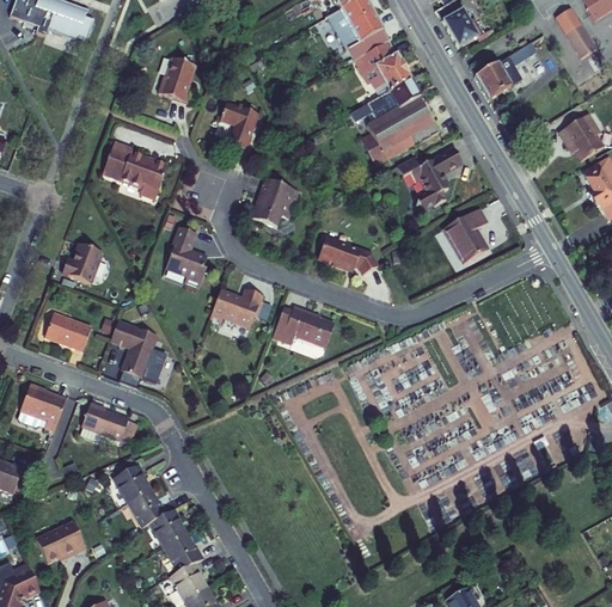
[(14,0),(10,14),(38,25),(36,31),(46,35),(48,29),(85,43),(95,18),(85,16),(87,8),(65,0),(63,5),(57,4),(59,0),(14,0)]
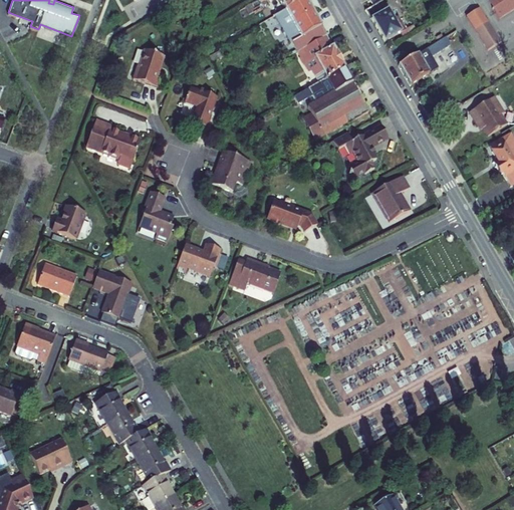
[(297,49),(302,46),(325,32),(306,0),(296,0),(285,7),(257,23),(262,31),(280,20),(297,49)]
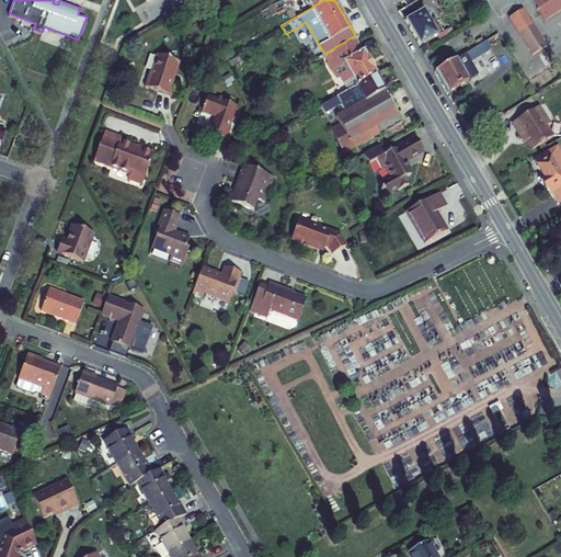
[(443,29),(434,13),(428,16),(423,7),(418,10),(411,0),(408,2),(399,8),(420,43),(443,29)]
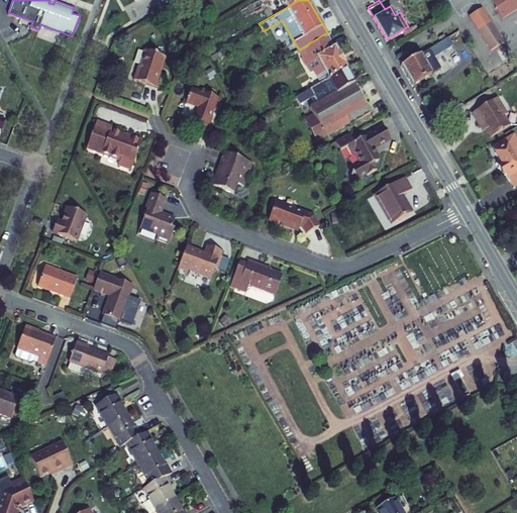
[(452,10),(446,0),(434,0),(441,12),(443,15),(452,10)]
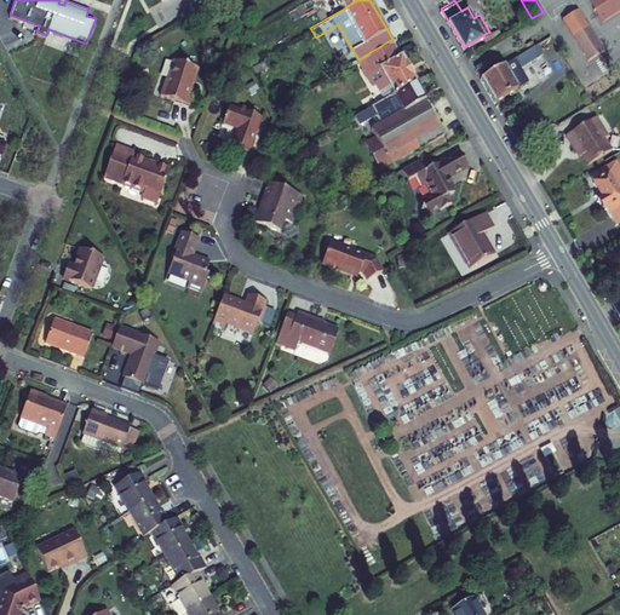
[(604,12),(619,1),(619,0),(606,0),(600,4),(604,12)]
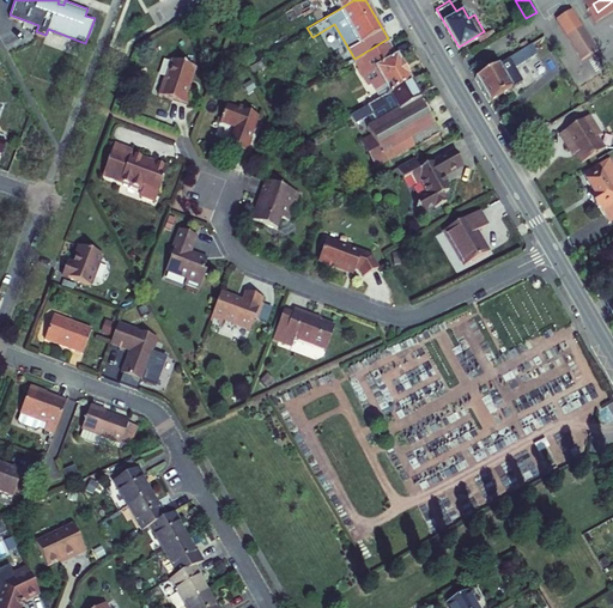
[(590,12),(593,14),(598,12),(593,4),(588,7),(590,12)]
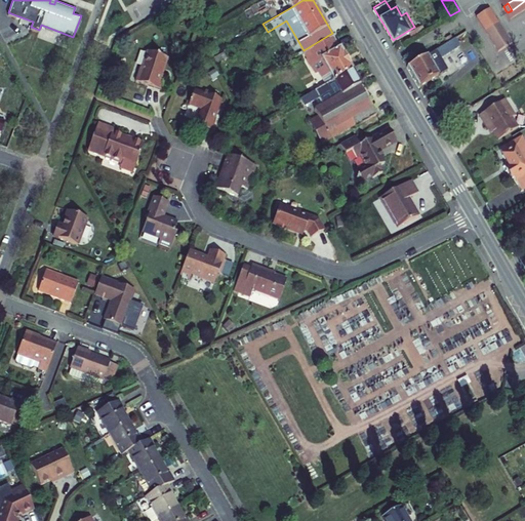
[(489,14),(487,15),(490,19),(506,10),(503,6),(496,10),(489,14)]
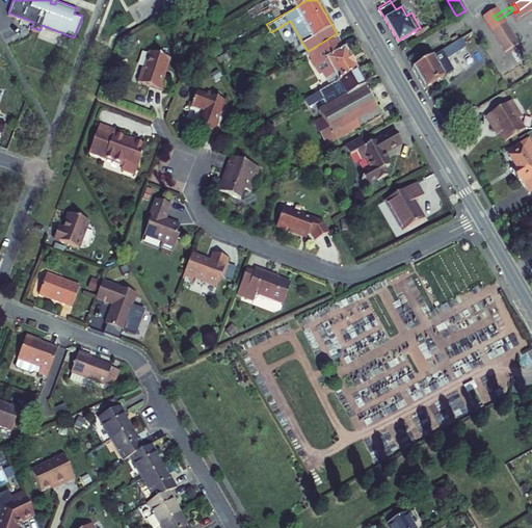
[(494,16),(487,20),(490,24),(497,20),(494,16)]
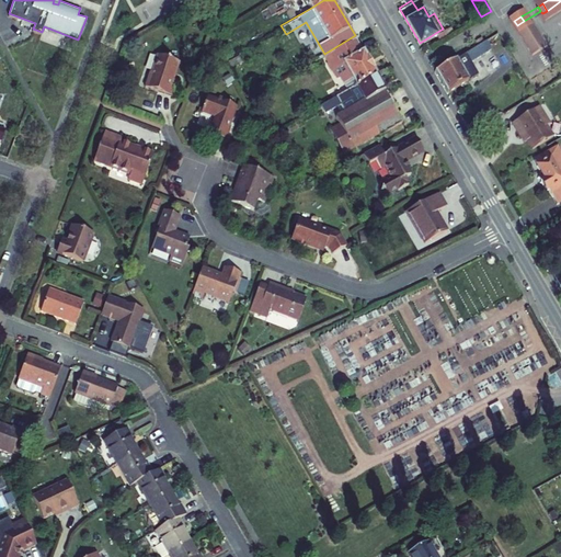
[(531,20),(517,29),(533,52),(546,43),(531,20)]
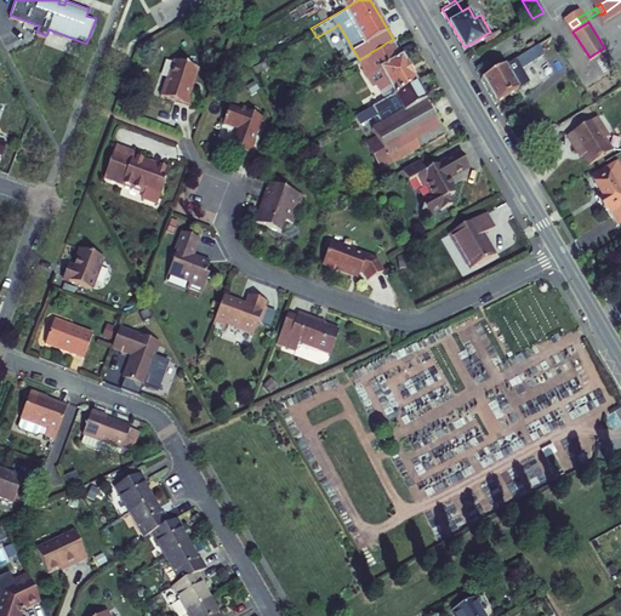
[(365,56),(388,95),(416,79),(393,39),(365,56)]
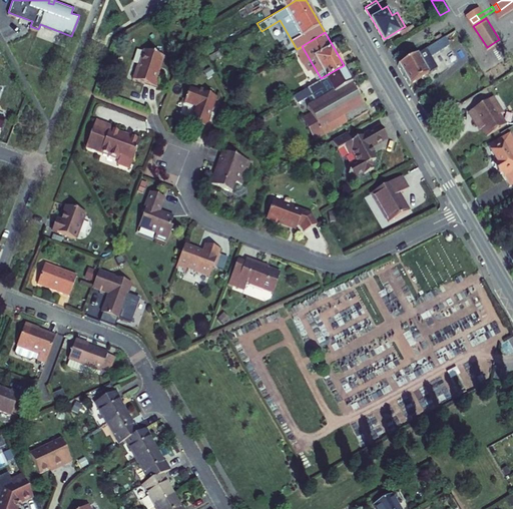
[(449,42),(445,34),(398,63),(409,82),(438,65),(431,54),(449,42)]
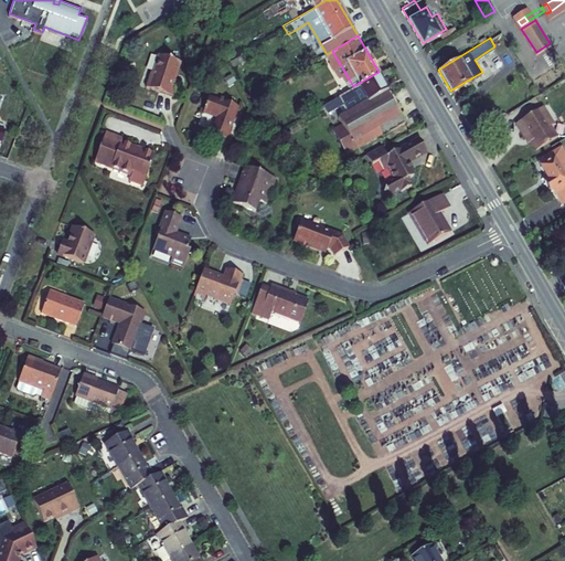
[(180,60),(158,52),(152,70),(151,69),(146,85),(173,94),(179,80),(173,77),(180,60)]
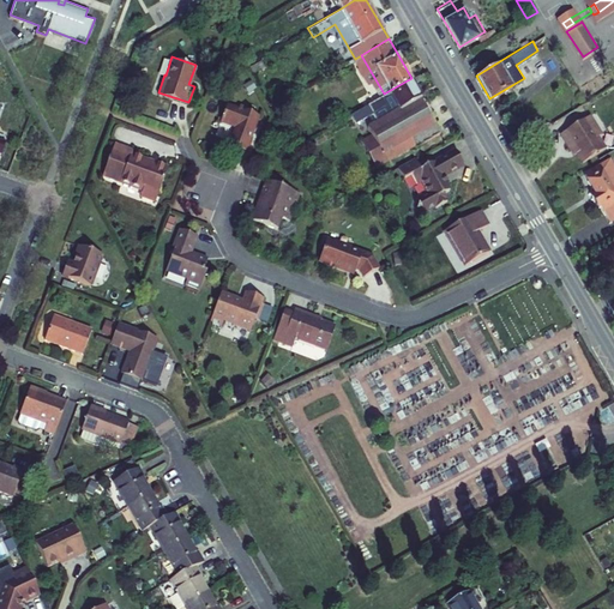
[(363,115),(368,113),(372,110),(377,119),(373,121),(368,124),(373,132),(378,140),(377,140),(383,150),(410,134),(435,120),(411,78),(384,94),(359,108),(363,115)]
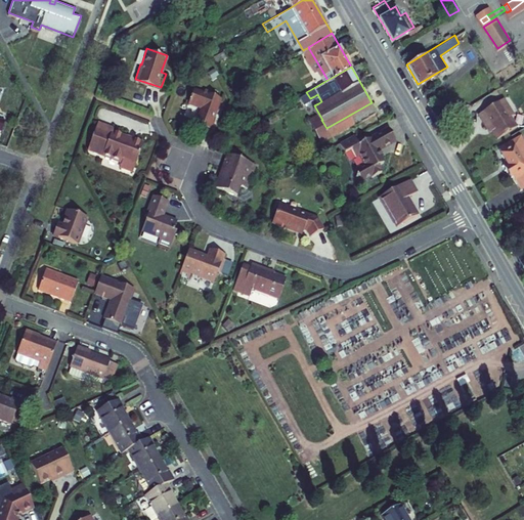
[(211,127),(214,119),(213,118),(221,96),(215,94),(215,92),(204,88),(204,90),(193,86),(187,102),(199,106),(194,117),(195,117),(194,121),(211,127)]
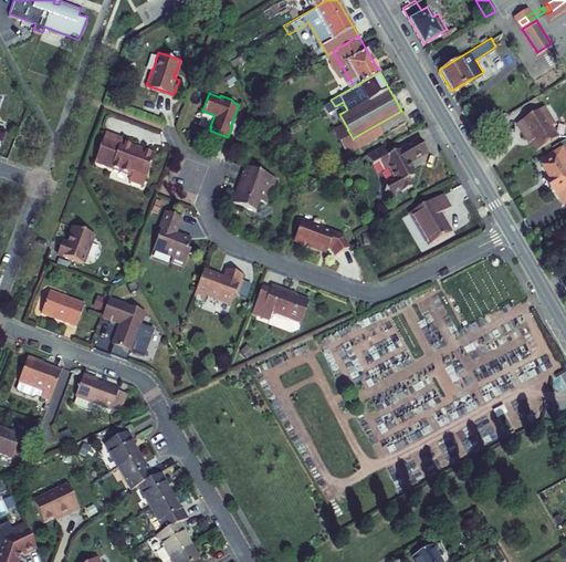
[(327,111),(335,106),(331,100),(324,103),(327,111)]
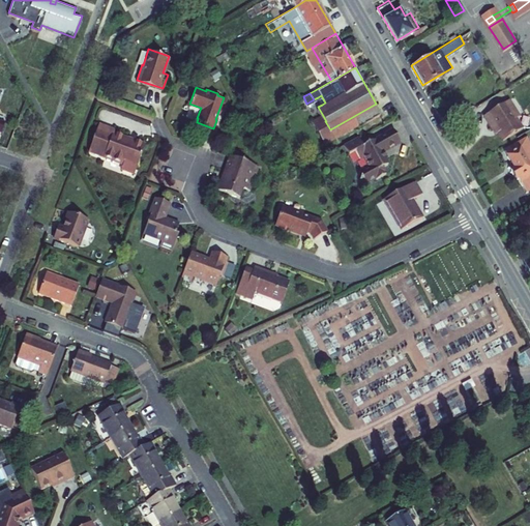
[(483,113),(491,123),(494,122),(496,125),(503,138),(523,125),(517,115),(520,114),(509,97),(483,113)]
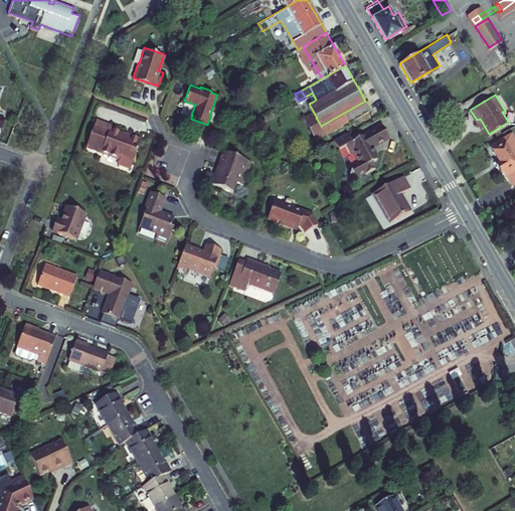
[(365,101),(344,113),(347,119),(348,121),(369,110),(365,101)]
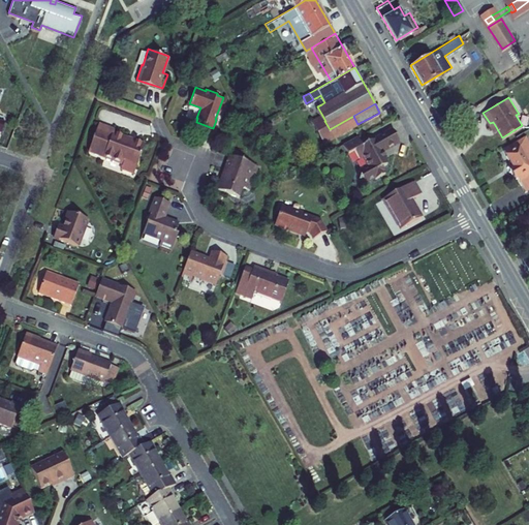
[(321,114),(312,119),(316,126),(324,121),(321,114)]
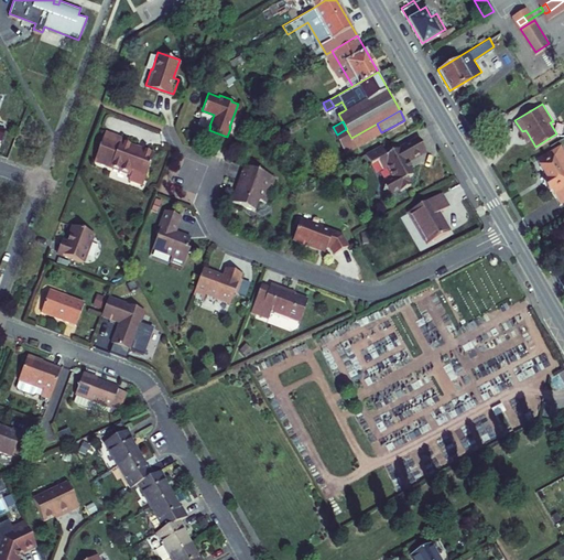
[(377,124),(351,138),(356,144),(380,130),(377,124)]
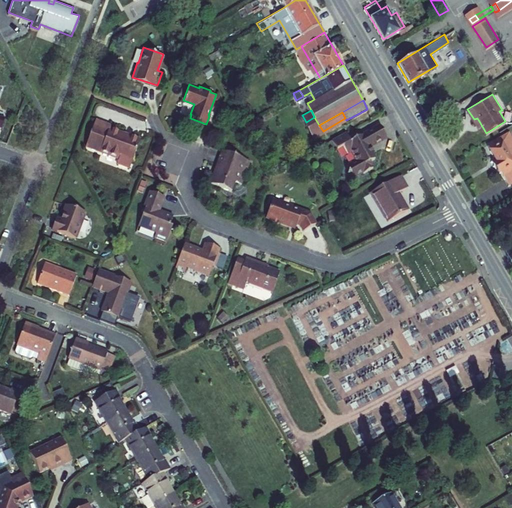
[(323,131),(319,125),(314,117),(306,122),(314,136),(323,131)]
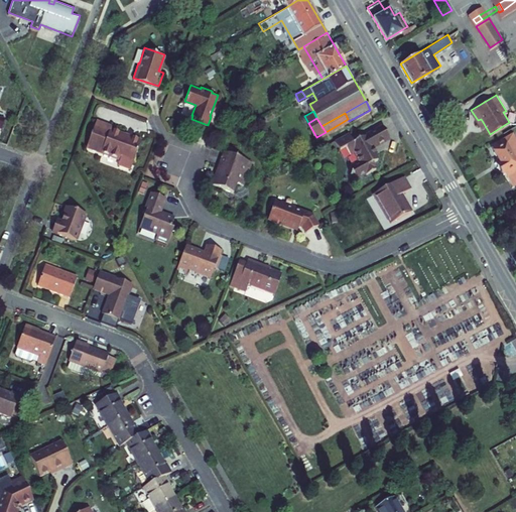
[(112,125),(96,119),(87,145),(120,157),(118,162),(130,166),(141,138),(111,127),(112,125)]
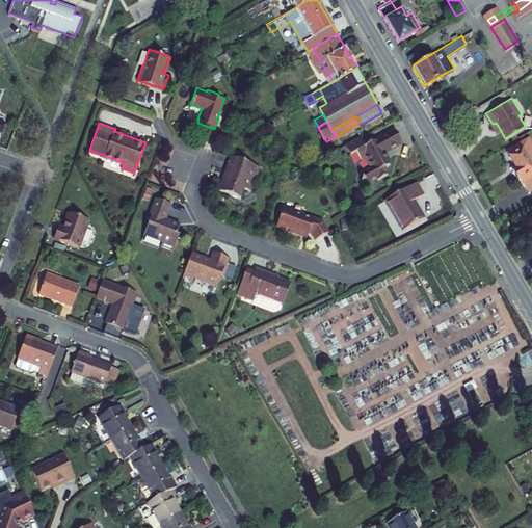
[(390,162),(387,157),(389,157),(384,150),(401,140),(394,128),(364,146),(358,136),(344,144),(350,154),(357,150),(362,158),(366,156),(371,165),(363,169),(362,179),(365,179),(366,181),(369,182),(389,172),(384,165),(390,162)]
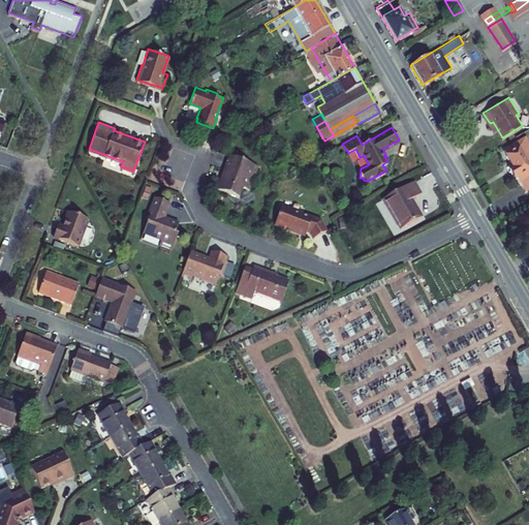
[(528,140),(526,134),(504,147),(508,153),(506,153),(511,162),(508,164),(516,177),(517,176),(526,189),(528,187),(528,140)]
